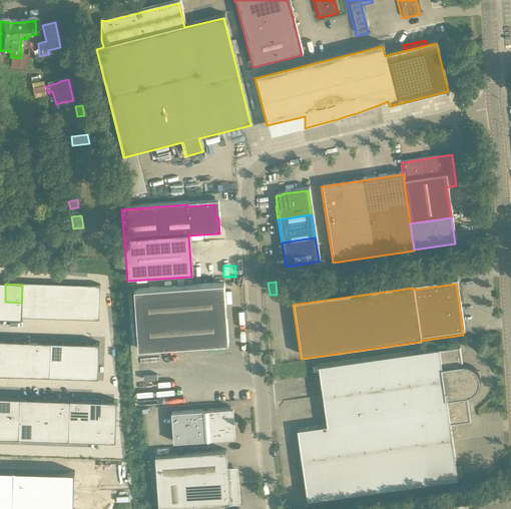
[(22,286),(21,303),(30,303),(31,286),(22,286)]
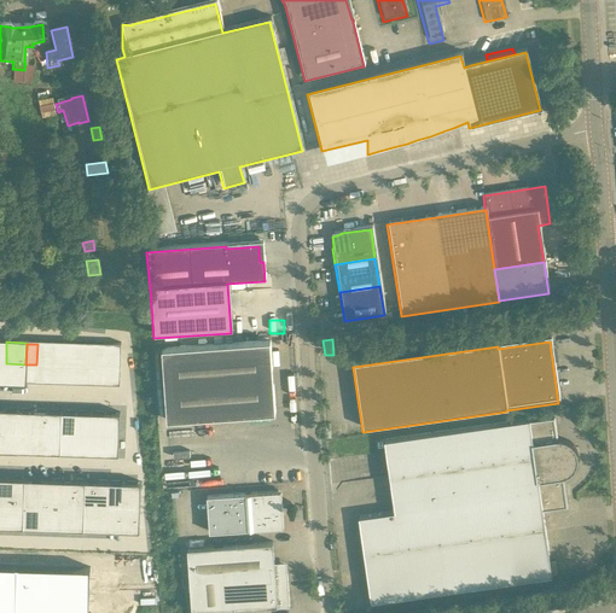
[(38,344),(36,365),(48,365),(50,344),(38,344)]
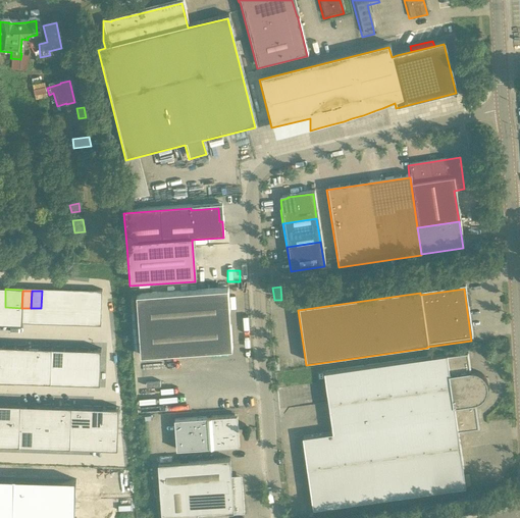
[(42,291),(41,308),(48,309),(50,309),(51,292),(42,291)]
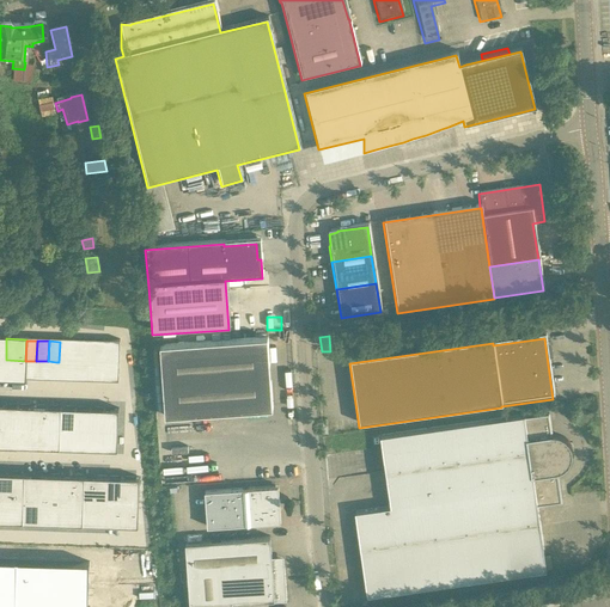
[(60,342),(59,362),(65,362),(69,362),(69,342),(60,342)]
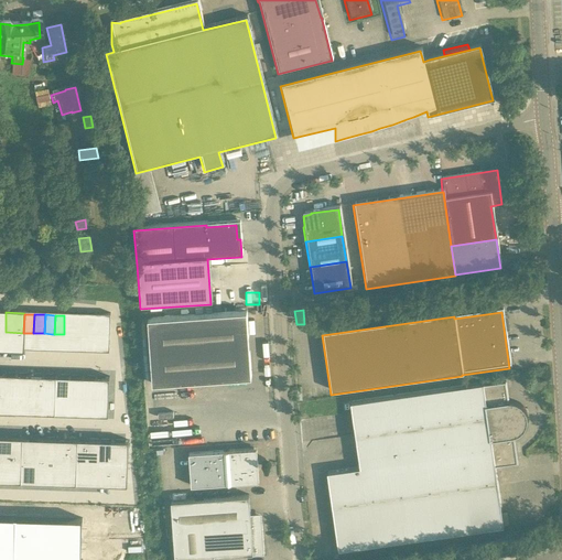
[(64,315),(64,334),(67,334),(73,334),(74,315),(64,315)]
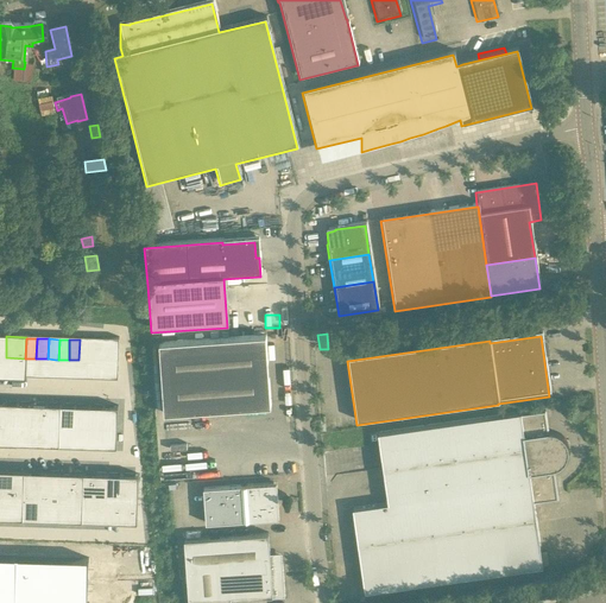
[(80,340),(79,360),(81,360),(89,360),(89,340),(80,340)]
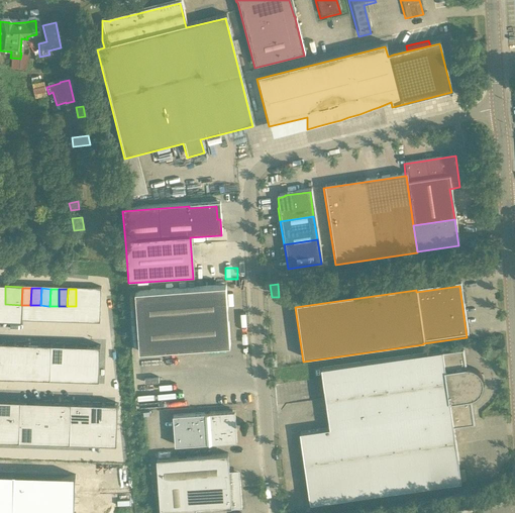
[(228,348),(224,289),(133,295),(138,355),(228,348)]
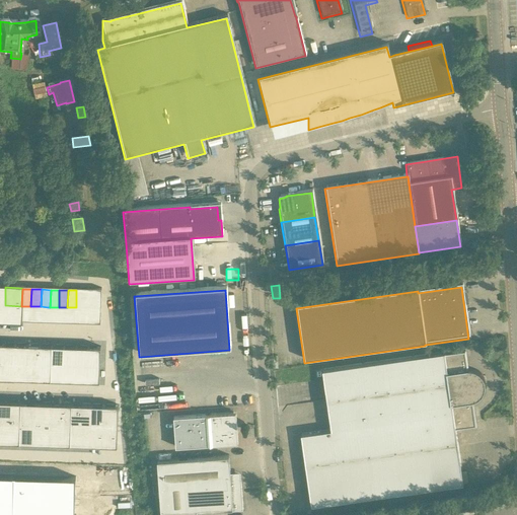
[(83,291),(83,299),(99,300),(99,291),(83,291)]
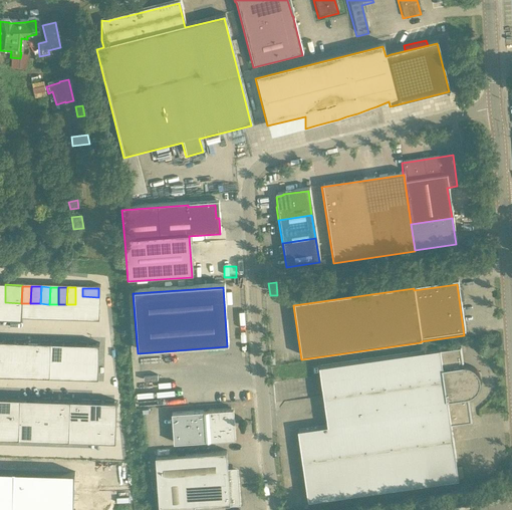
[(82,296),(81,305),(98,305),(98,297),(82,296)]
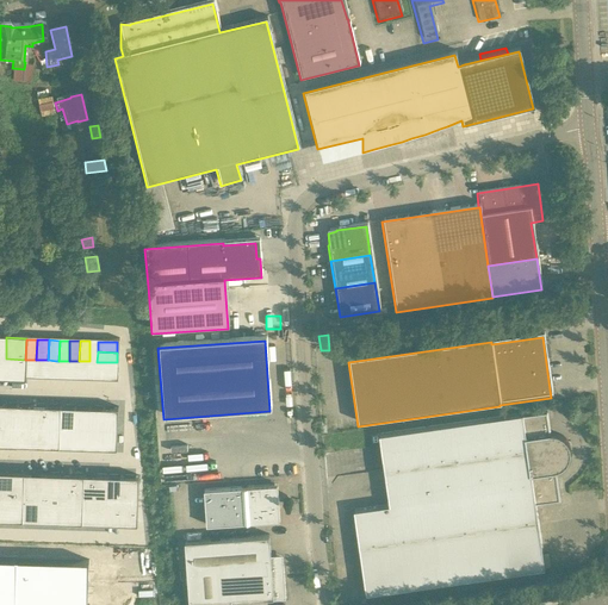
[(6,359),(5,380),(25,381),(25,380),(25,360),(6,359)]
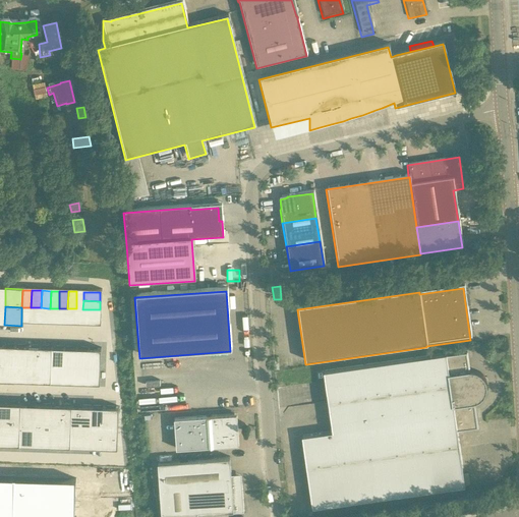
[(21,307),(21,325),(31,325),(31,307),(21,307)]
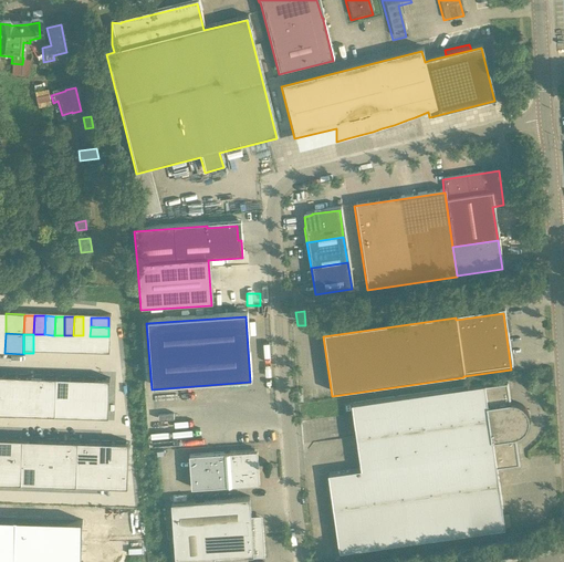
[(33,334),(33,353),(43,354),(44,334),(33,334)]
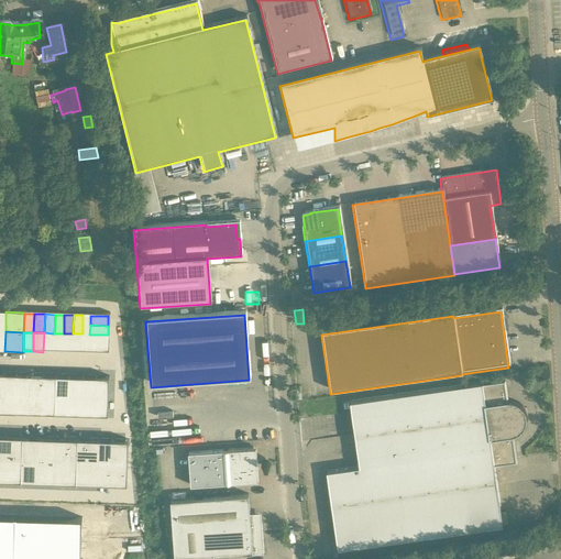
[(89,335),(89,343),(108,344),(108,335),(89,335)]
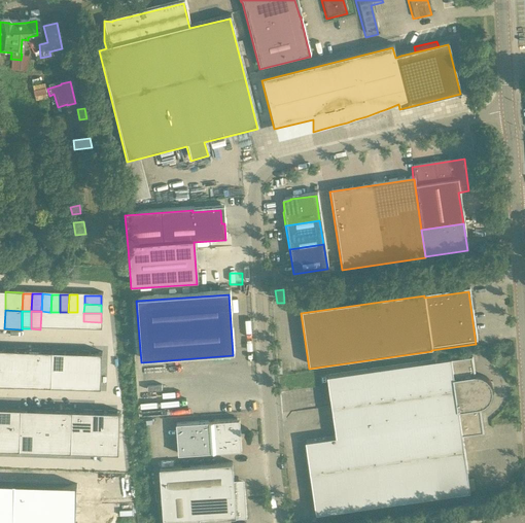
[(83,321),(83,330),(100,332),(101,322),(83,321)]
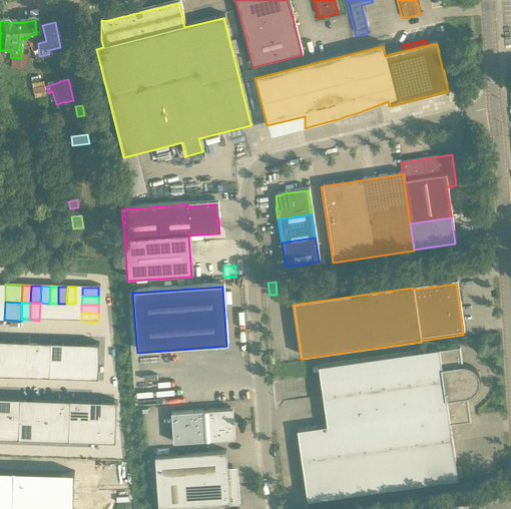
[(1,342),(1,360),(13,360),(13,343),(1,342)]
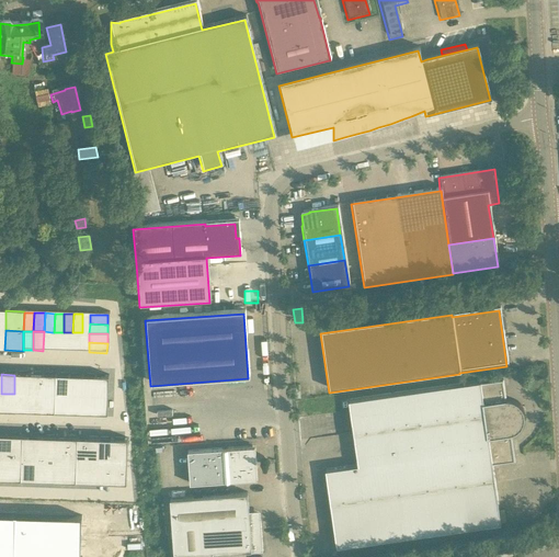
[(14,375),(14,394),(27,394),(27,375),(15,375),(14,375)]
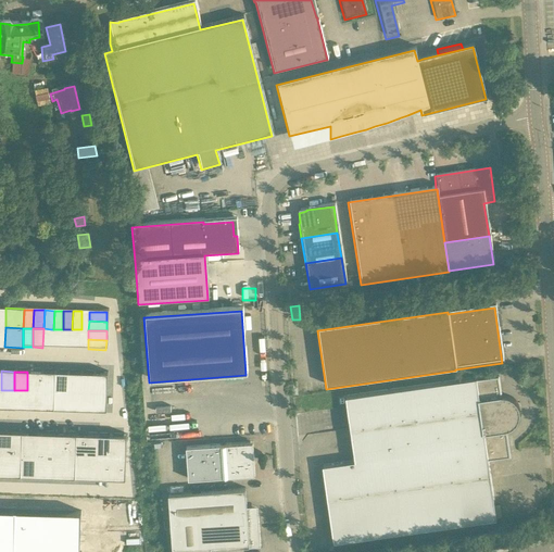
[(27,372),(27,390),(40,391),(40,373),(27,372)]
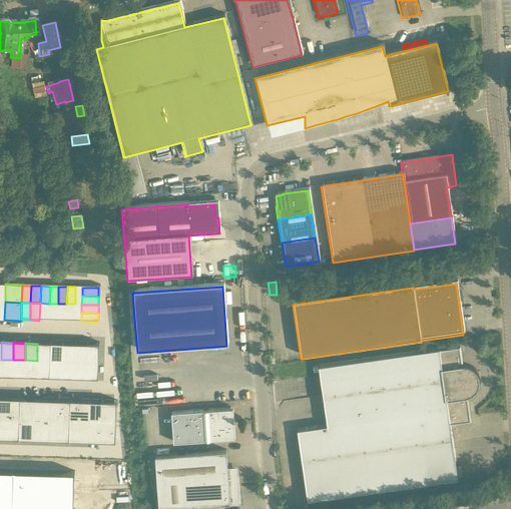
[(37,344),(37,361),(49,361),(49,344),(37,344)]
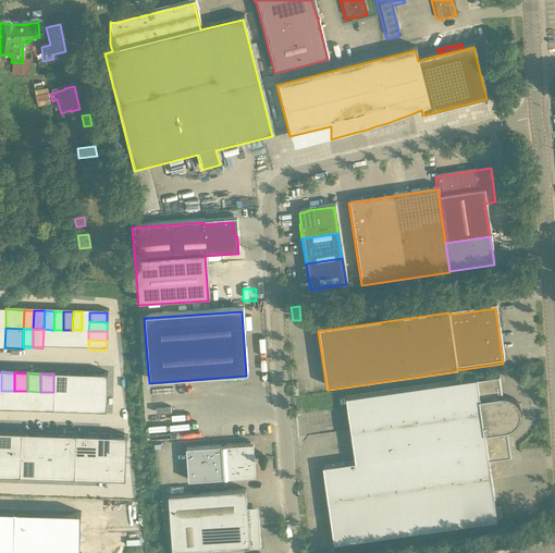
[(53,373),(53,392),(66,393),(66,375),(53,373)]
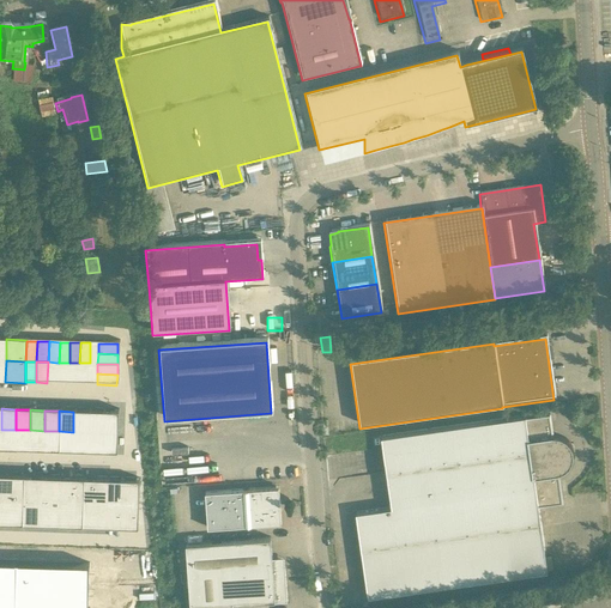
[(73,412),(73,432),(88,432),(88,412),(73,412)]
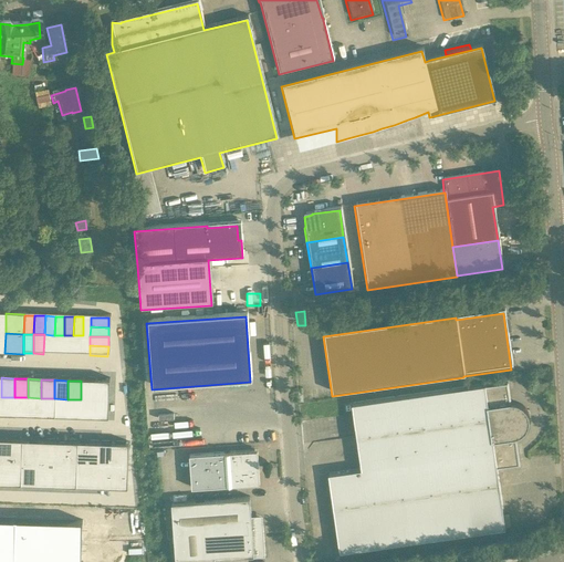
[(81,381),(81,399),(94,399),(94,381),(81,381)]
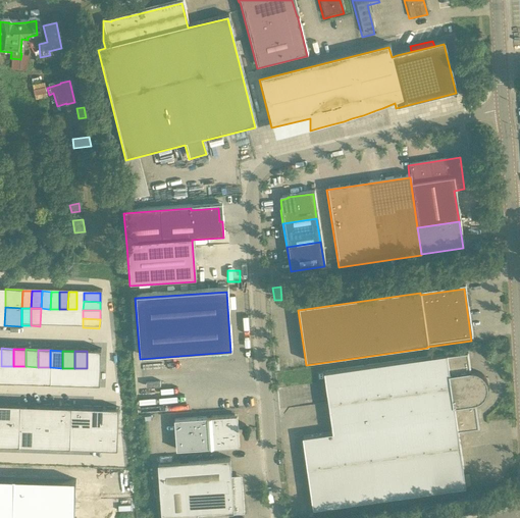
[(87,351),(87,368),(99,369),(100,352),(99,352),(87,351)]
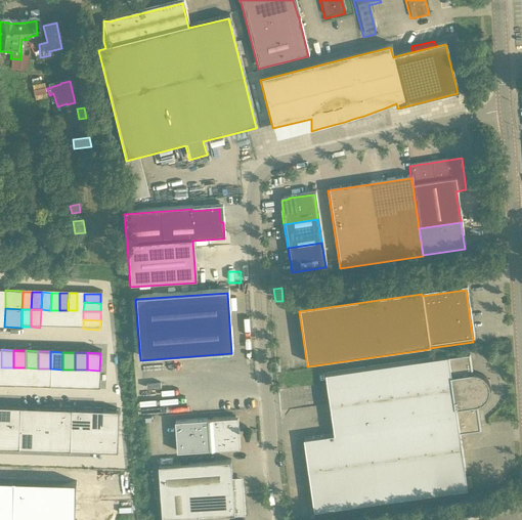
[(264,355),(265,377),(273,377),(272,355),(264,355)]
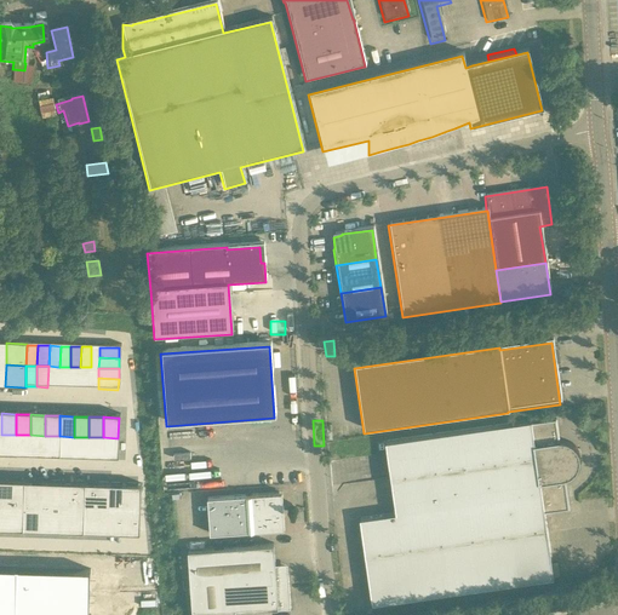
[(551,582),(550,568),(543,517),(568,513),(567,512),(566,512),(562,483),(564,483),(565,482),(566,482),(567,481),(570,481),(571,480),(571,478),(572,477),(573,476),(576,473),(577,471),(577,467),(578,465),(578,461),(577,459),(576,455),(574,453),(572,450),(570,449),(568,448),(567,448),(566,447),(565,447),(564,447),(562,446),(561,446),(560,446),(559,446),(558,446),(554,425),(555,425),(555,424),(530,427),(530,425),(384,446),(394,517),(359,523),(371,608),(551,582)]
